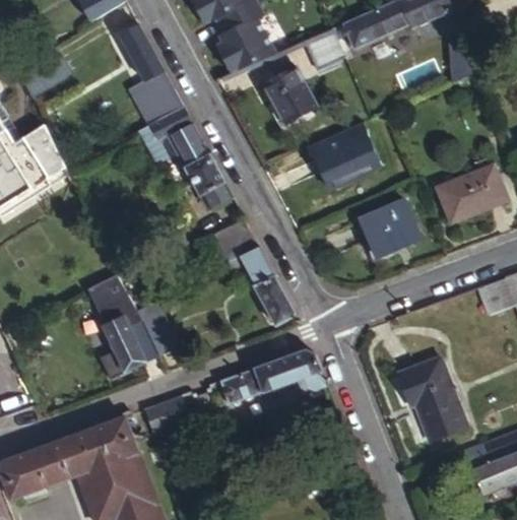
[(97,16),(98,19),(126,3),(124,0),(94,0),(89,3),(89,5),(97,16)]
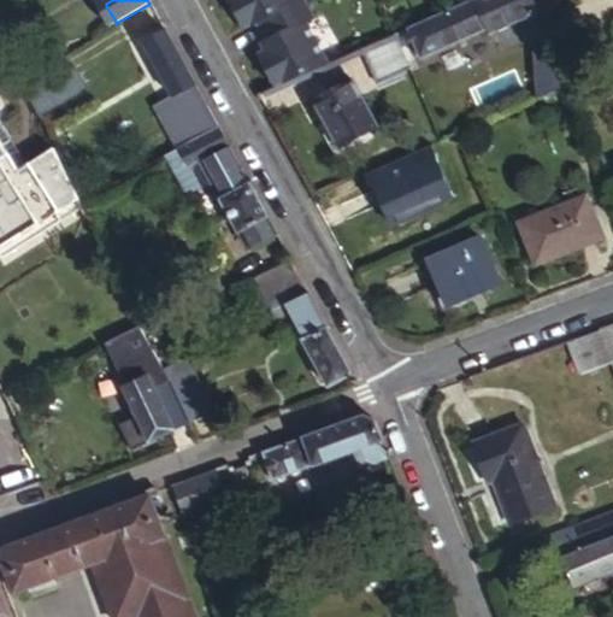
[(230,9),(241,31),(255,24),(294,5),(290,0),(230,0),(234,7),(230,9)]
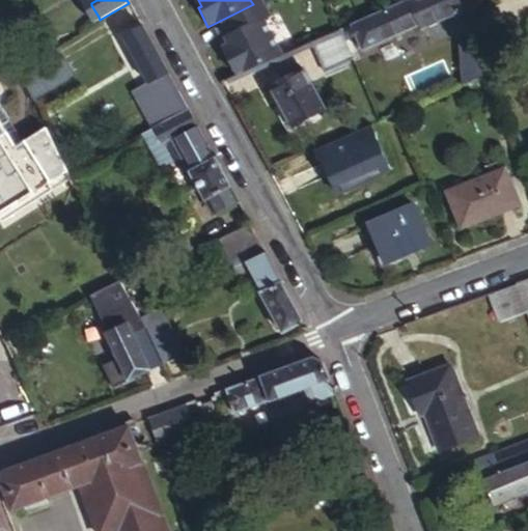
[(224,60),(234,79),(278,59),(262,22),(269,19),(260,0),(253,4),(220,21),(229,38),(225,40),(228,47),(223,49),(228,58),(224,60)]
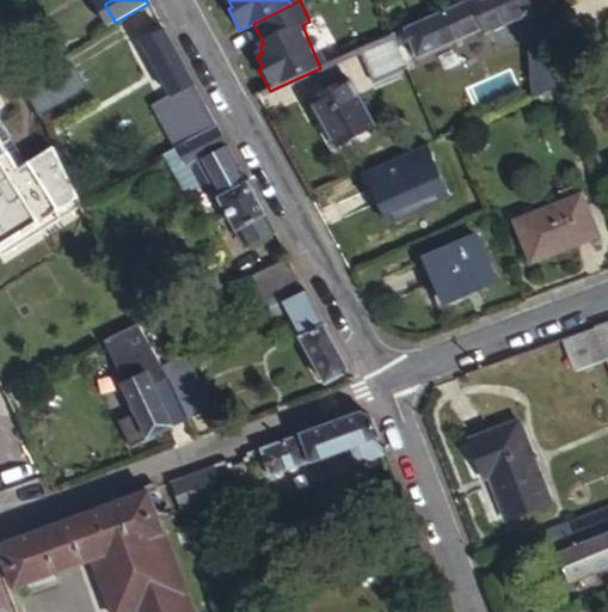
[(473,0),(460,6),(405,31),(417,59),(483,30),(485,36),(533,13),(527,0),(473,0)]
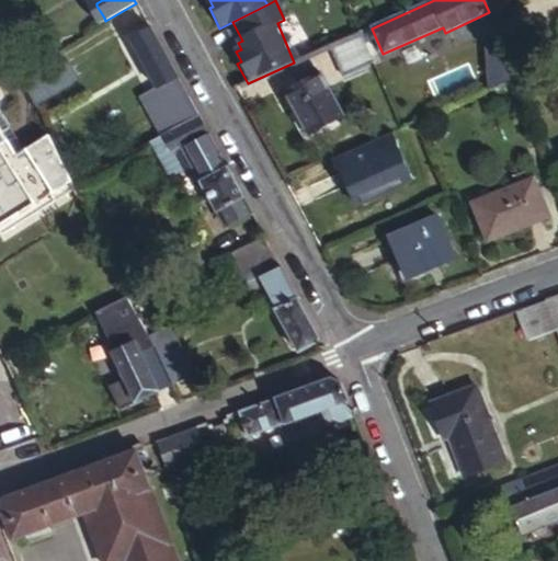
[(82,31),(104,18),(97,6),(76,18),(82,31)]
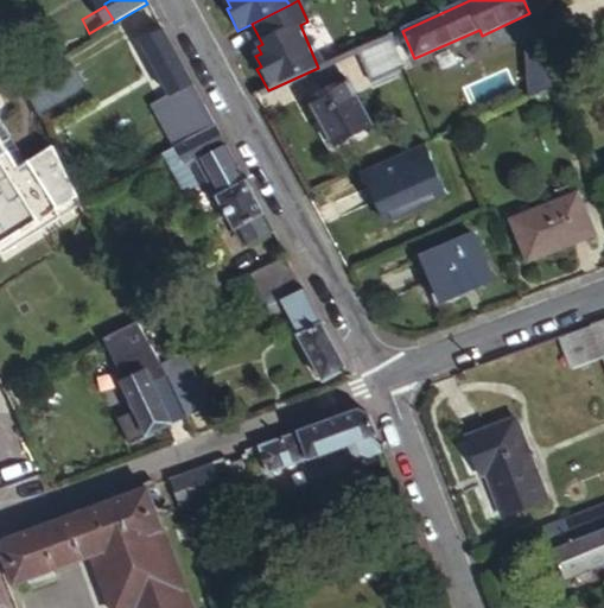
[(16,42),(30,62),(46,50),(32,30),(16,42)]
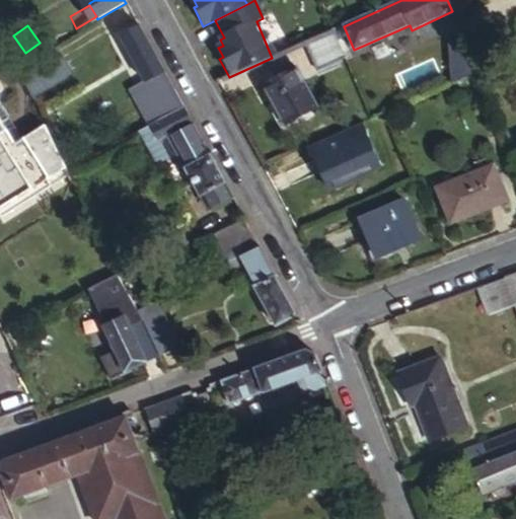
[(181,106),(140,29),(119,40),(140,81),(128,87),(147,125),(181,106)]
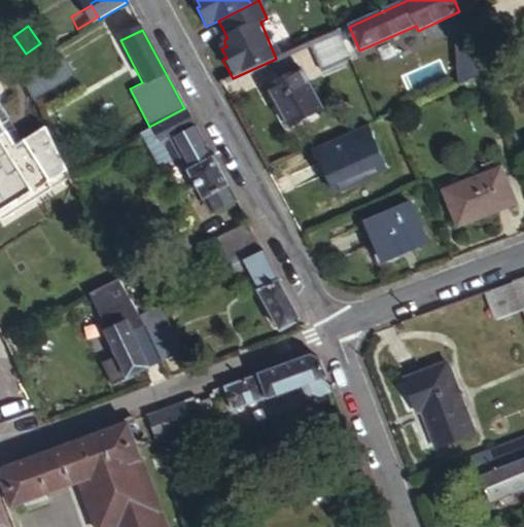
[(350,62),(338,31),(320,39),(309,44),(324,74),(350,62)]
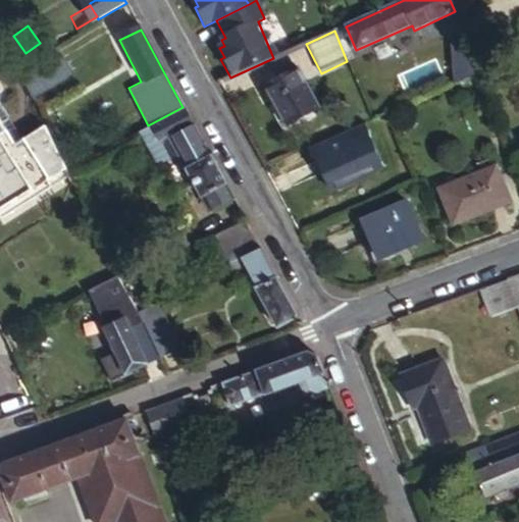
[(57,43),(24,63),(40,90),(73,72),(57,43)]
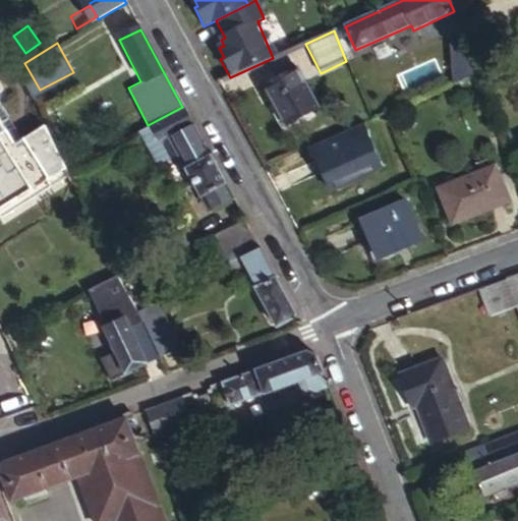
[(24,63),(13,70),(29,97),(40,90),(24,63)]
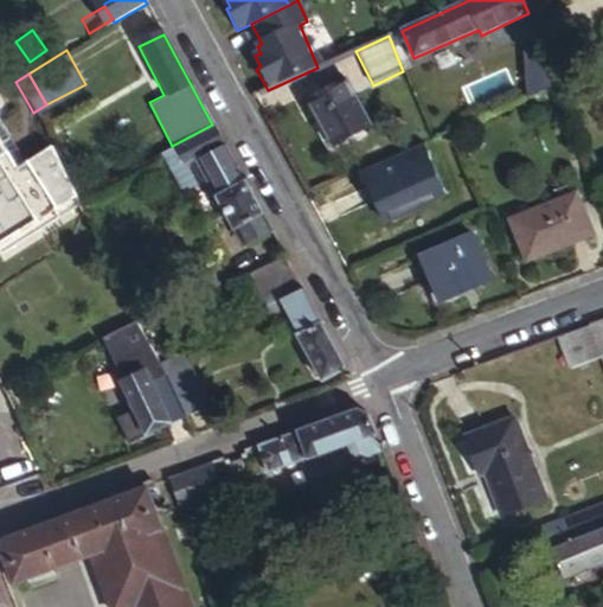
[(332,148),(371,127),(346,80),(331,87),(328,80),(315,87),(319,93),(306,100),(332,148)]
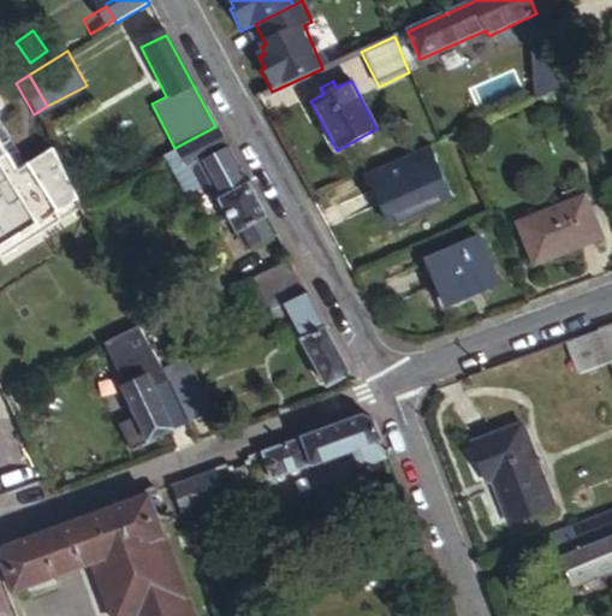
[(0,138),(12,129),(0,114),(0,138)]
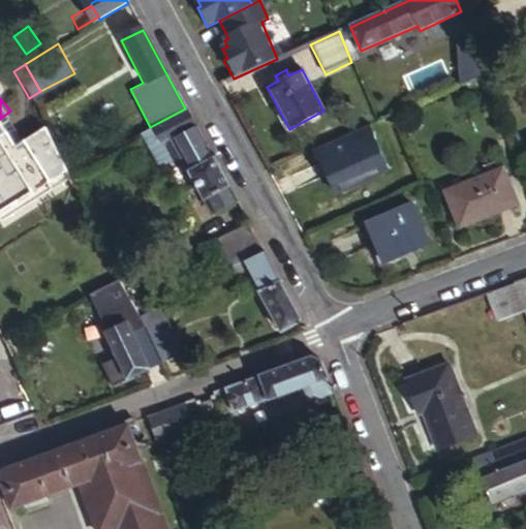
[(185,109),(150,127),(145,129),(153,146),(159,143),(168,160),(177,156),(184,168),(182,169),(197,199),(199,197),(211,217),(236,204),(195,127),(185,109)]
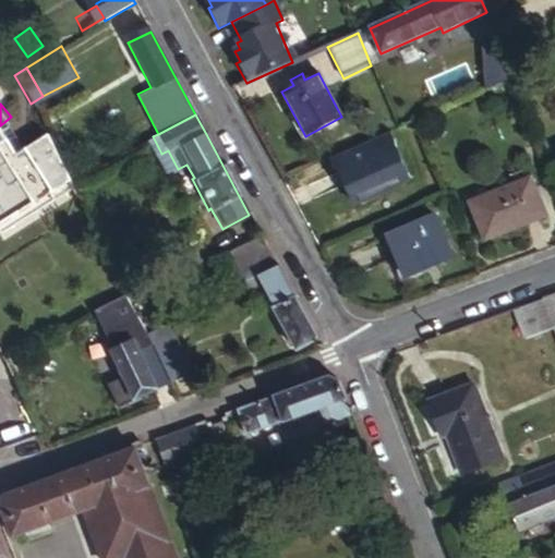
[(407,180),(393,146),(334,171),(344,194),(349,192),(354,203),(407,180)]
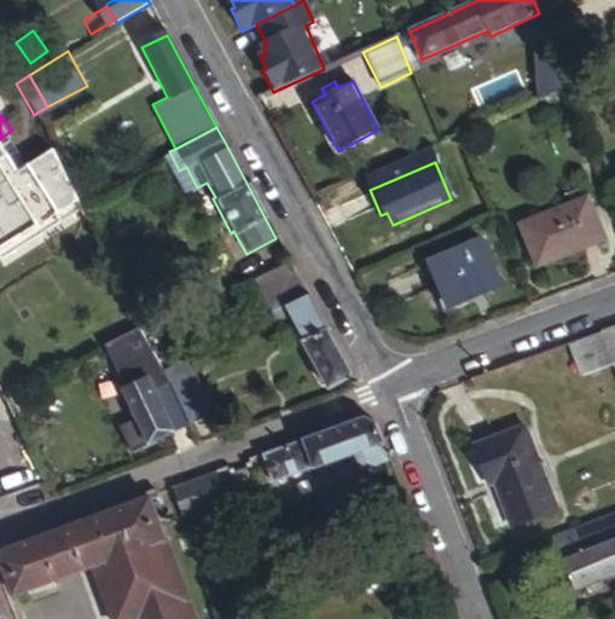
[(38,183),(58,214),(83,206),(64,167),(38,183)]
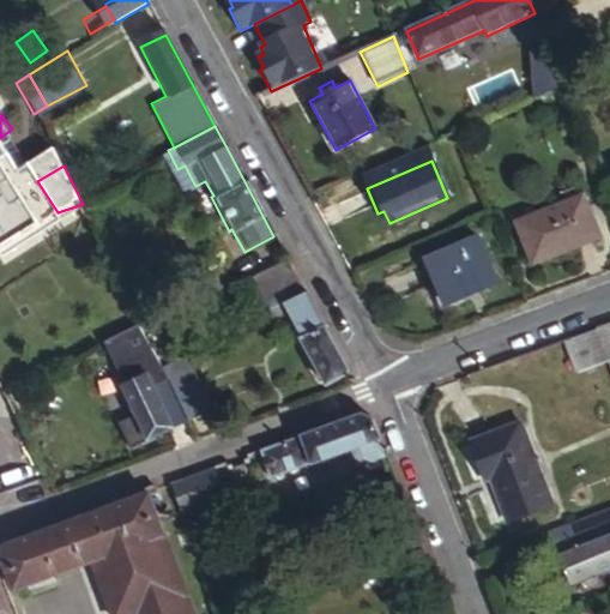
[(517,227),(532,268),(598,241),(583,202),(517,227)]
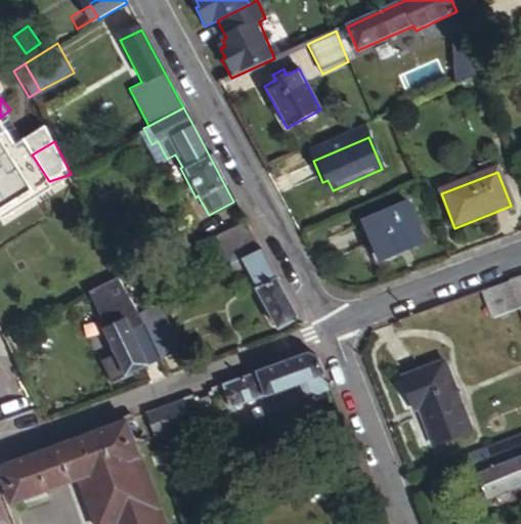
[(406,207),(362,225),(377,261),(401,252),(401,253),(422,245),(406,207)]
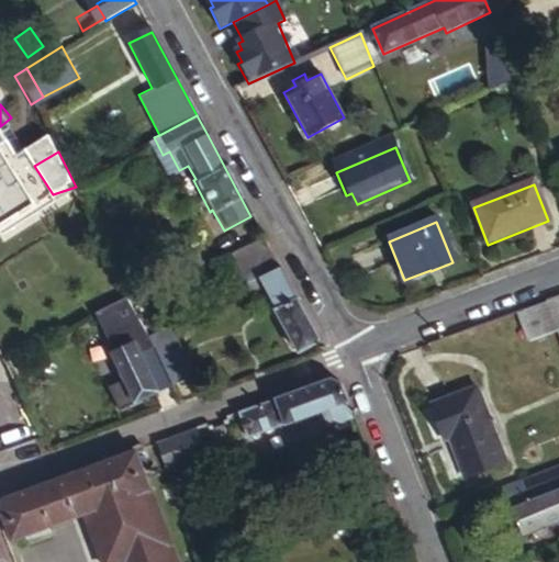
[(278,267),(261,236),(232,251),(248,281),(278,267)]
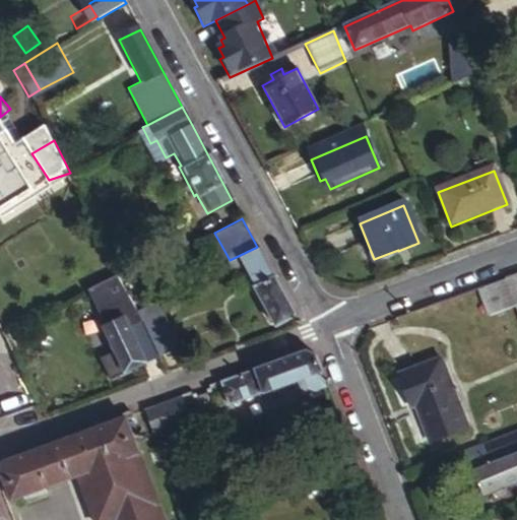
[(296,317),(257,247),(230,260),(234,268),(243,264),(275,327),(296,317)]
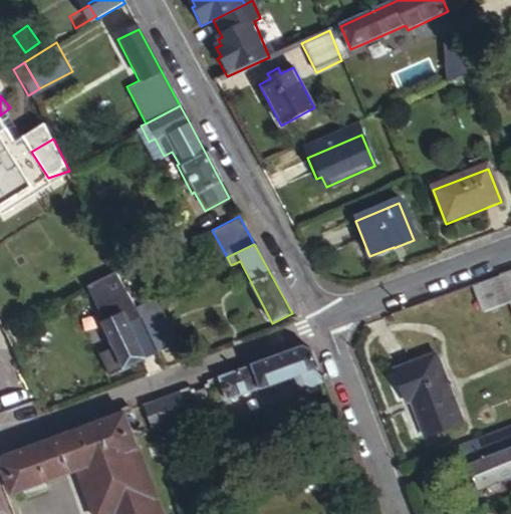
[(510,301),(510,270),(496,276),(505,301),(506,303),(510,301)]
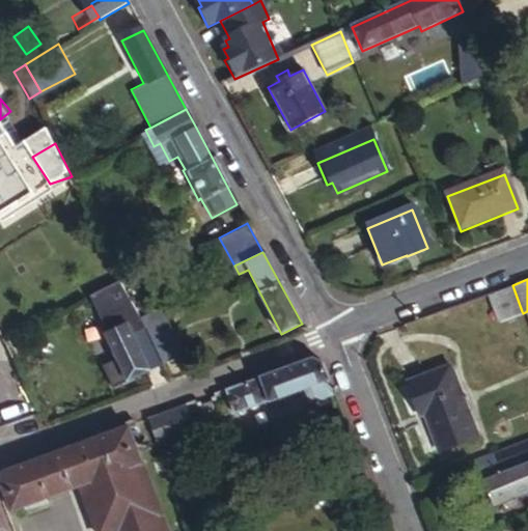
[(522,311),(512,285),(492,292),(502,319),(522,311)]
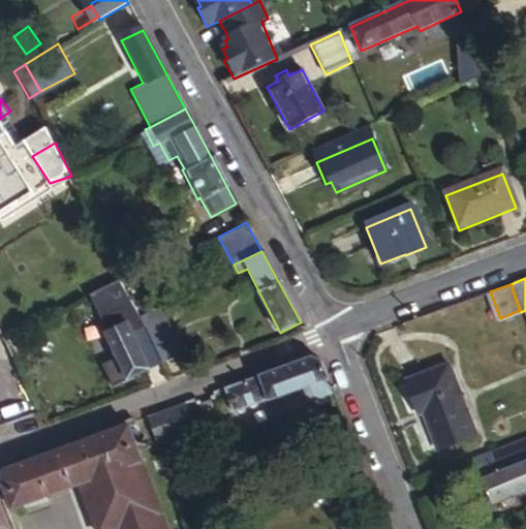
[(110,300),(117,297),(114,291),(107,294),(110,300)]
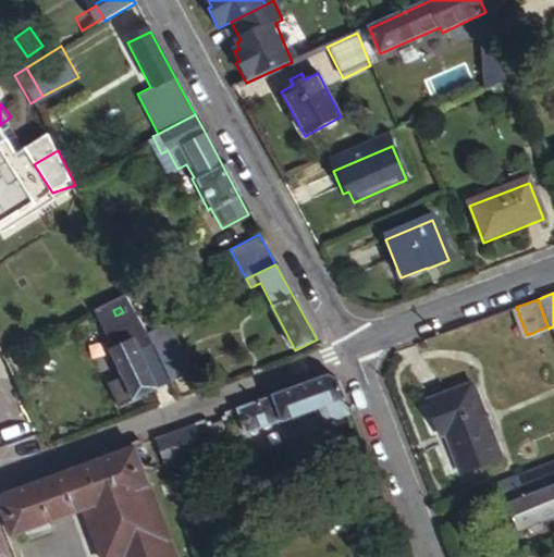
[(112,409),(167,383),(149,348),(136,355),(120,320),(102,329),(109,343),(105,346),(122,383),(105,393),(112,409)]
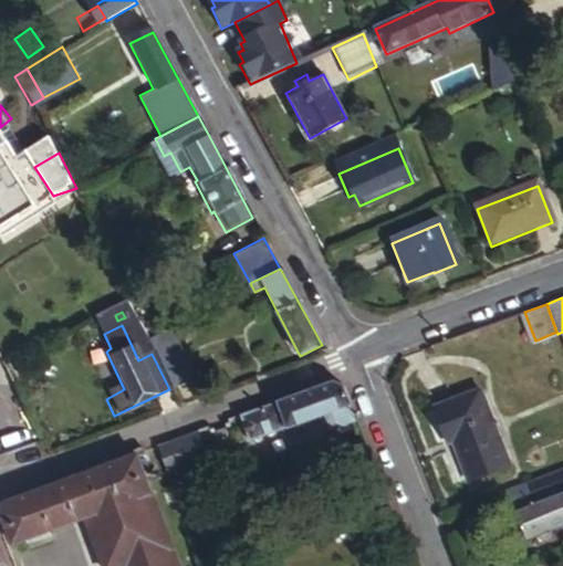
[(188,380),(163,326),(143,335),(152,354),(169,389),(188,380)]
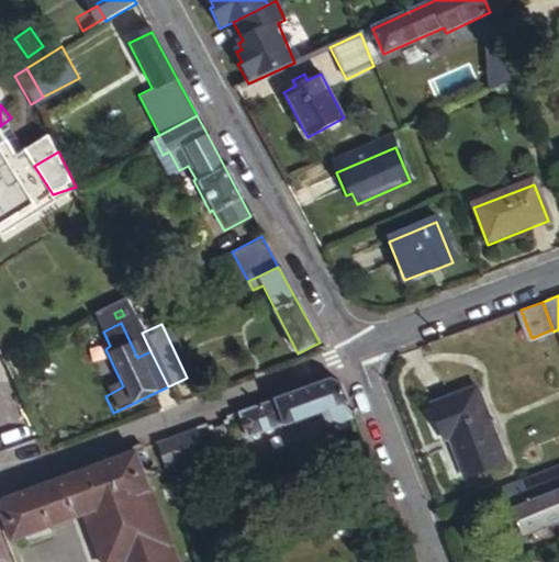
[(246,438),(344,402),(337,383),(325,380),(236,413),(246,438)]
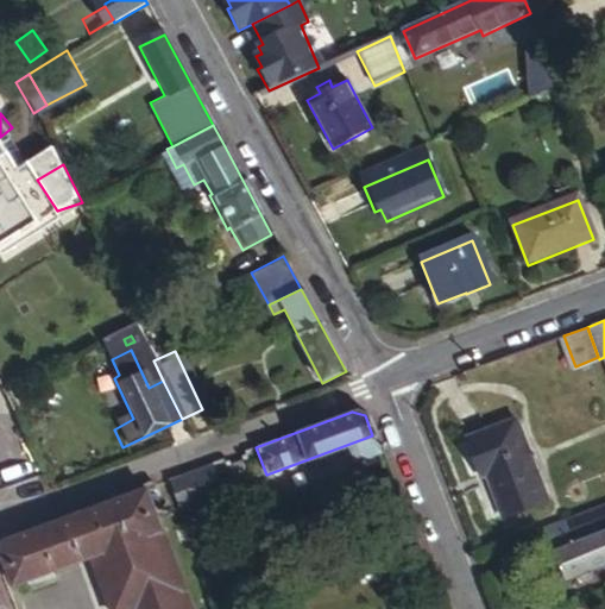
[(499,521),(541,506),(510,427),(460,446),(476,484),(483,482),(499,521)]
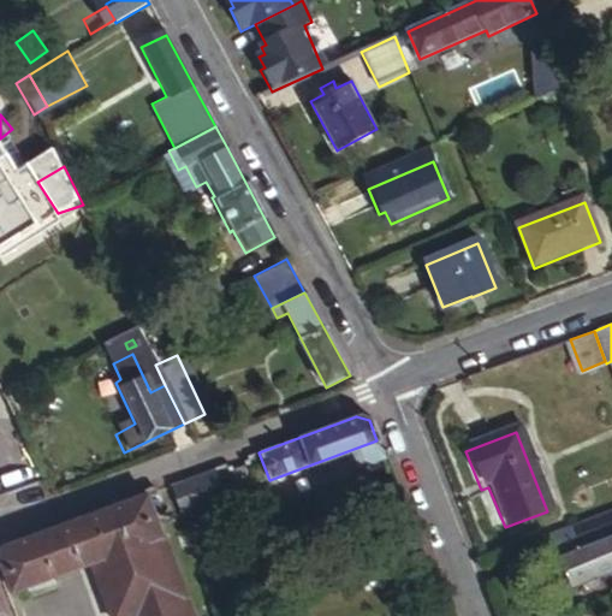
[(225,492),(217,468),(170,485),(178,508),(190,504),(225,492)]
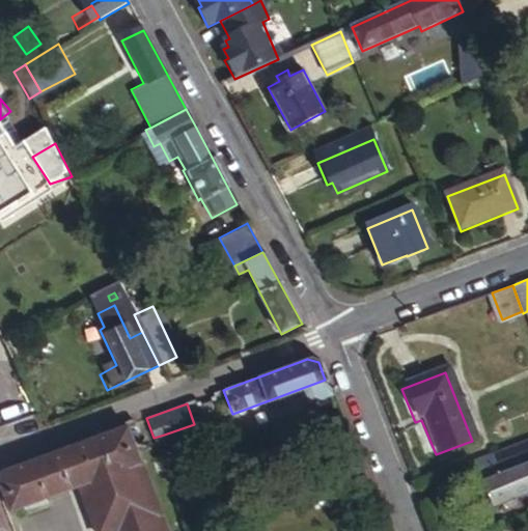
[(161,530),(123,429),(4,473),(0,475),(0,496),(7,513),(73,490),(89,530),(161,530)]
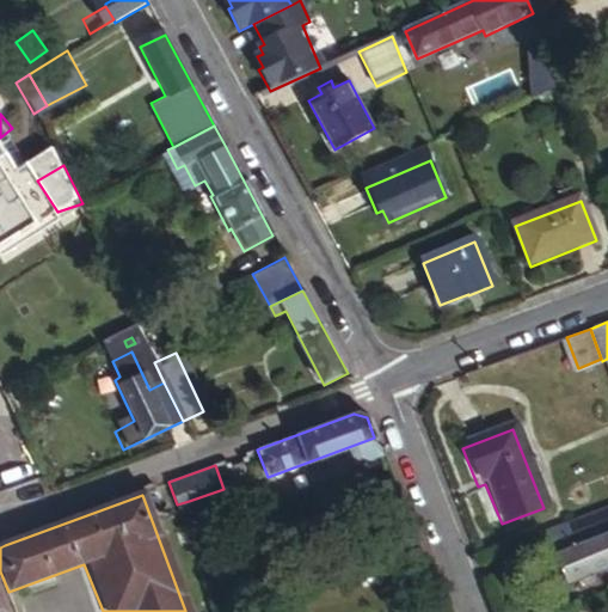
[(197,524),(189,501),(177,505),(186,530),(191,527),(202,560),(221,554),(209,520),(197,524)]
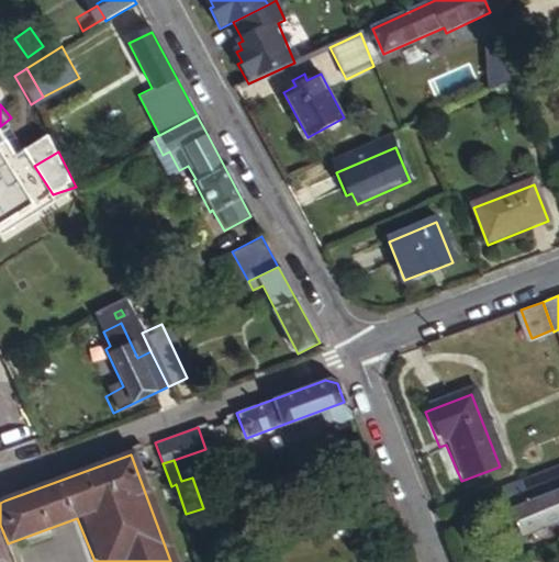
[(558,468),(501,490),(518,536),(558,520),(558,468)]
